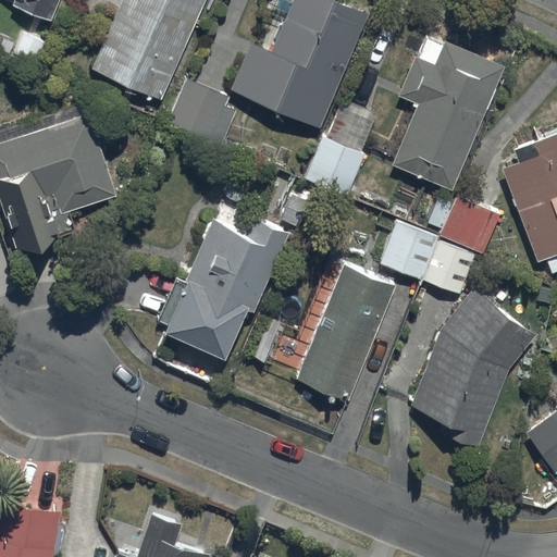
[(15,0),(13,5),(51,22),(60,0),(15,0)]
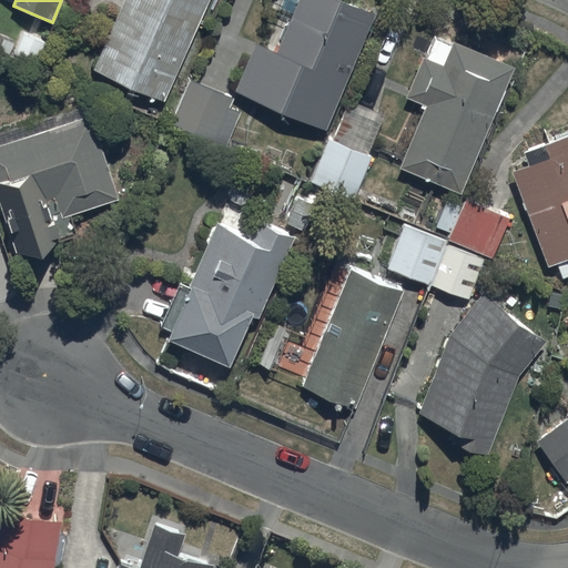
[(125,0),(94,71),(165,102),(210,0),(125,0)]
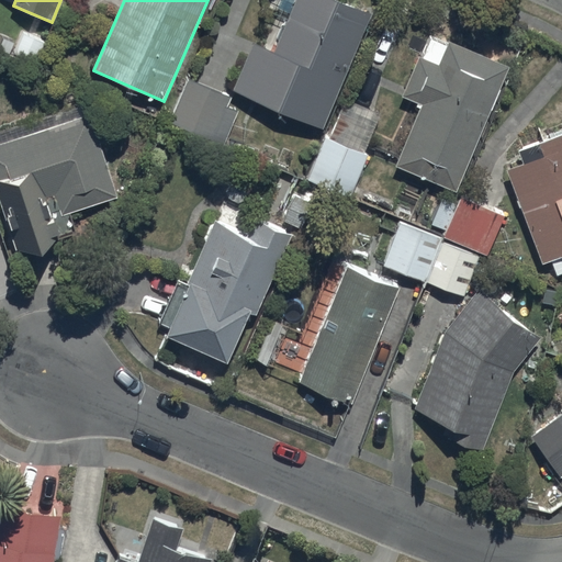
[(233,92),(323,130),(372,15),(335,0),(296,0),(274,53),(254,44),(233,92)]
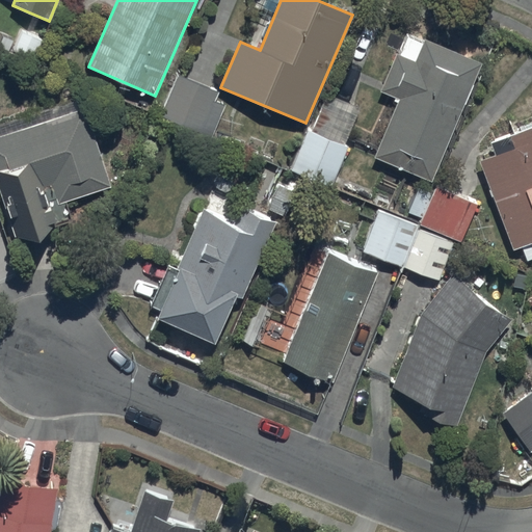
[(44,40),(23,30),(14,51),(35,60),(44,40)]
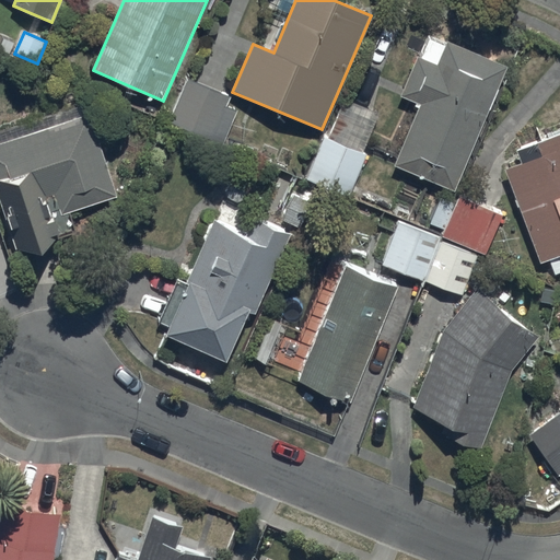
[(421,106),(395,166),(455,191),(508,69),(447,44),(438,66),(418,58),(401,97),(421,106)]
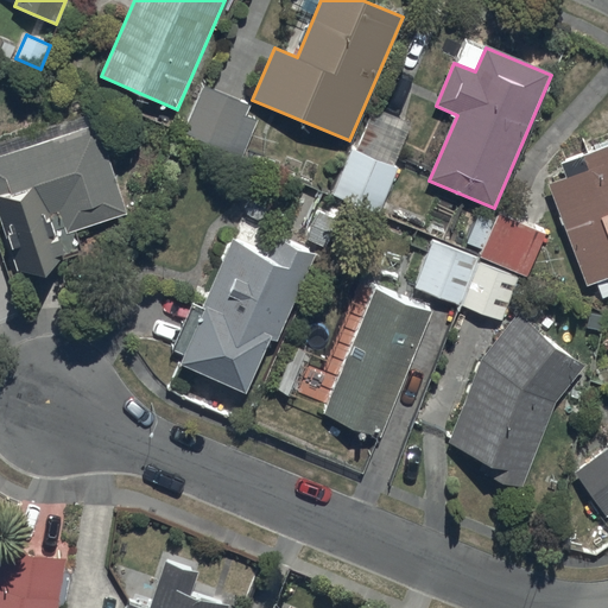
[(252,106),(206,87),(185,133),(244,157),(259,121),(247,116),(252,106)]
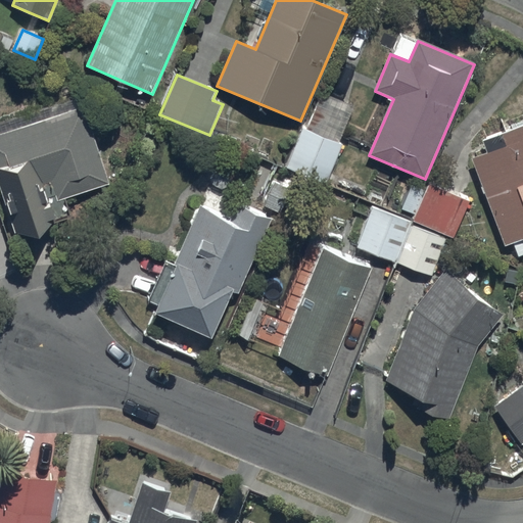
[(57,201),(109,185),(84,108),(0,135),(0,186),(15,234),(55,221),(43,185),(51,183),(57,201)]
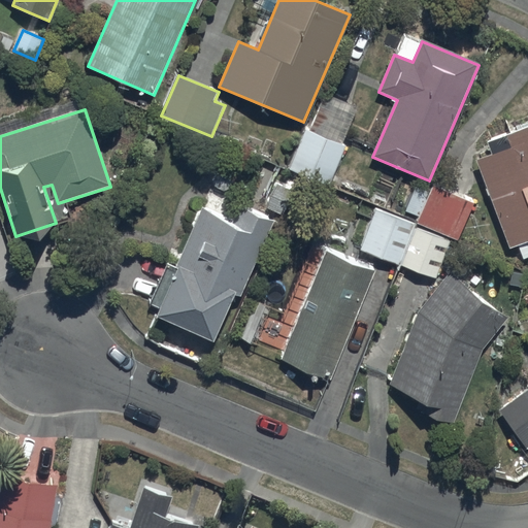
[(476,161),(510,250),(527,242),(527,127),(487,143),(492,155),(476,161)]
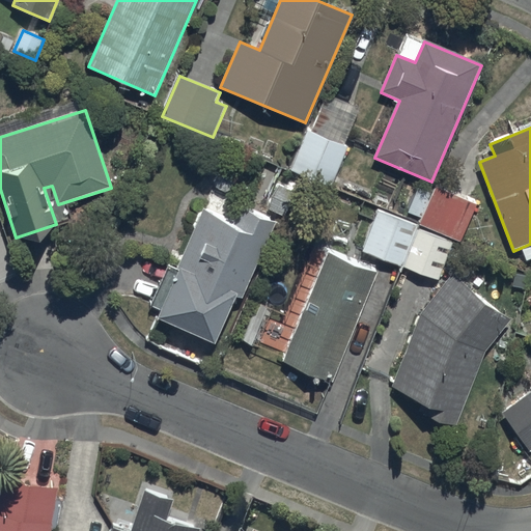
[(308,132),(291,170),(332,188),(348,148),(308,132)]
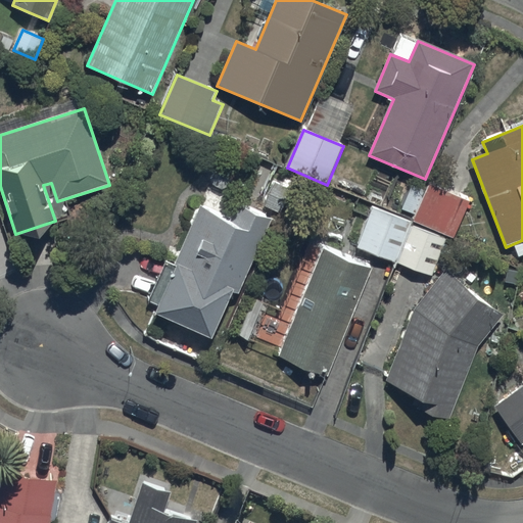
[(430,185),(414,221),(454,238),(470,202),(430,185)]
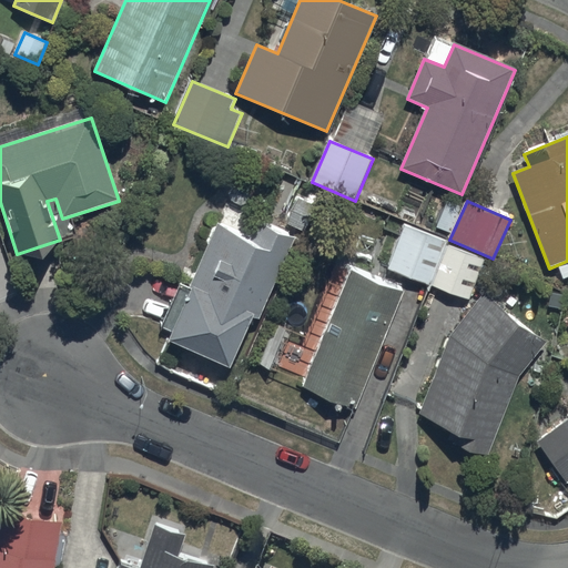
[(168,342),(231,369),(253,317),(260,321),(296,239),(259,222),(251,239),(219,225),(168,342)]
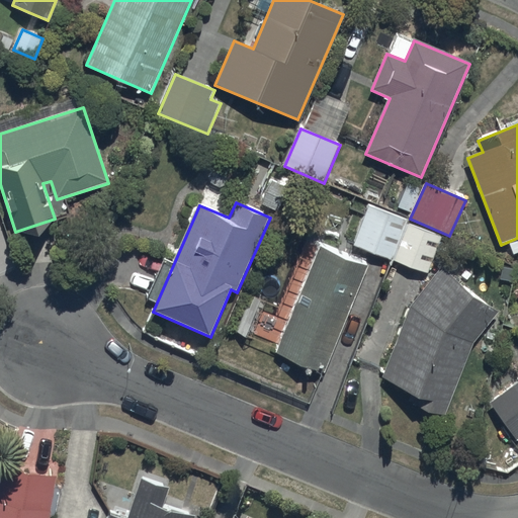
[(354,246),(392,260),(407,221),(369,206),(354,246)]
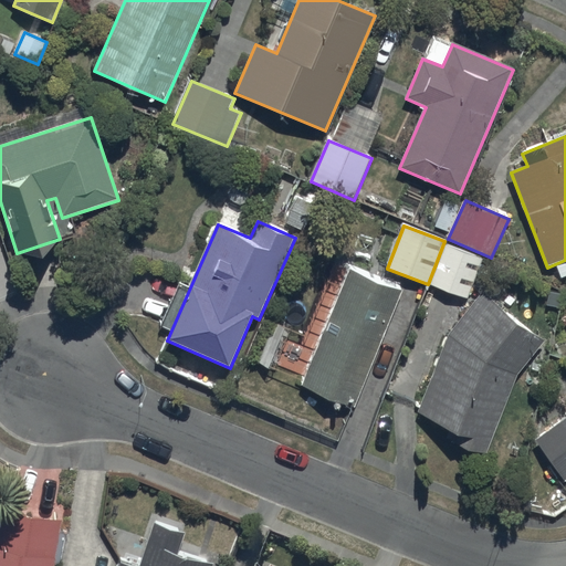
[(447,245),(431,285),(468,300),(483,260),(447,245)]
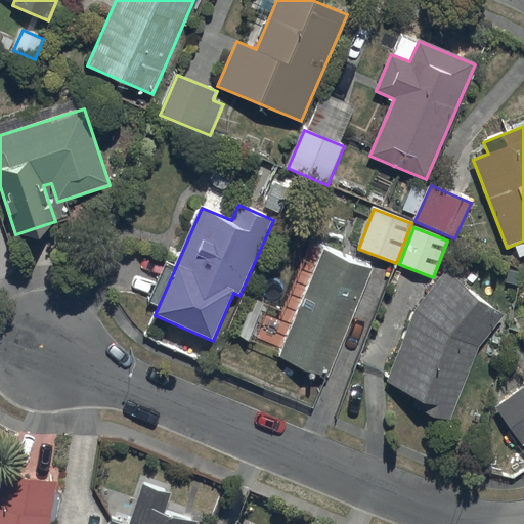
[(279,357),(329,378),(373,270),(324,250),(279,357)]
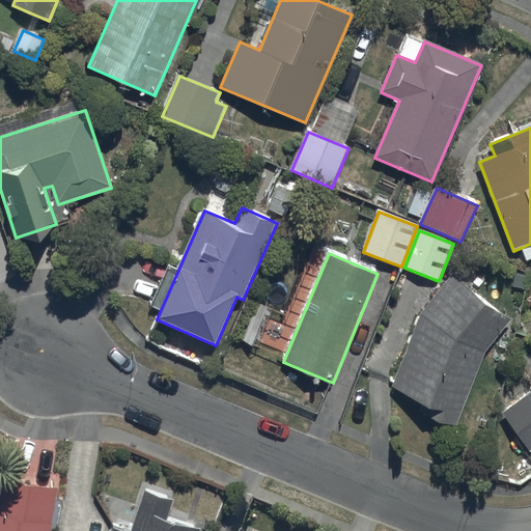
[(420,412),(456,427),(485,353),(510,322),(453,274),(421,315),(393,387),(424,399),(420,412)]
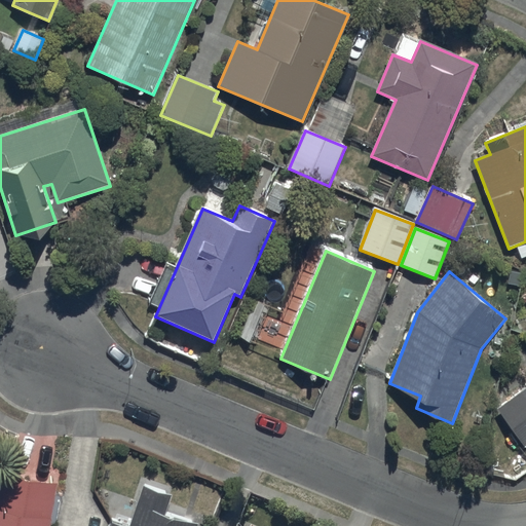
[(525,388),(497,410),(525,449),(525,448),(525,388)]
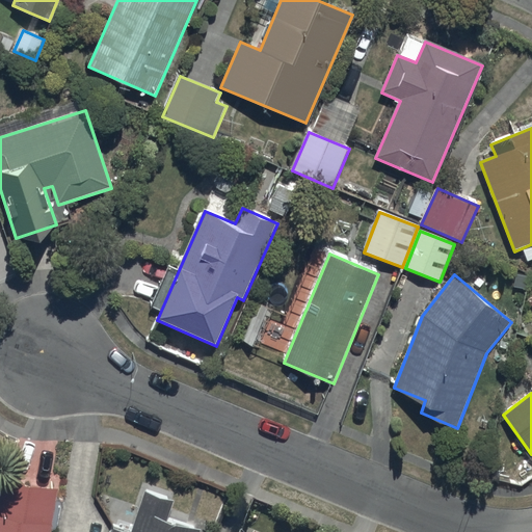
[(0,531),(46,531),(55,481),(0,471),(0,531)]
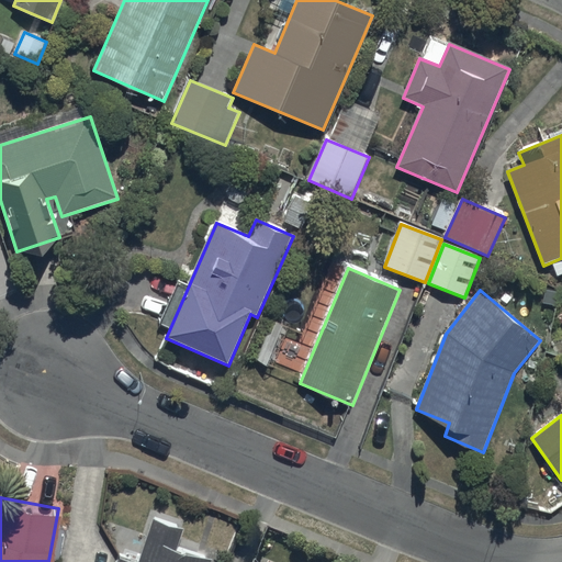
[(131,561),(204,561),(210,549),(173,537),(180,517),(149,507),(131,561)]
